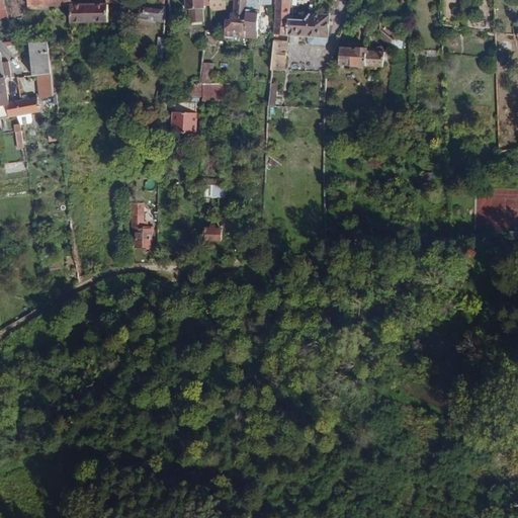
[(224,0),(210,0),(211,3),(212,17),(218,17),(218,9),(225,8),(224,0)]
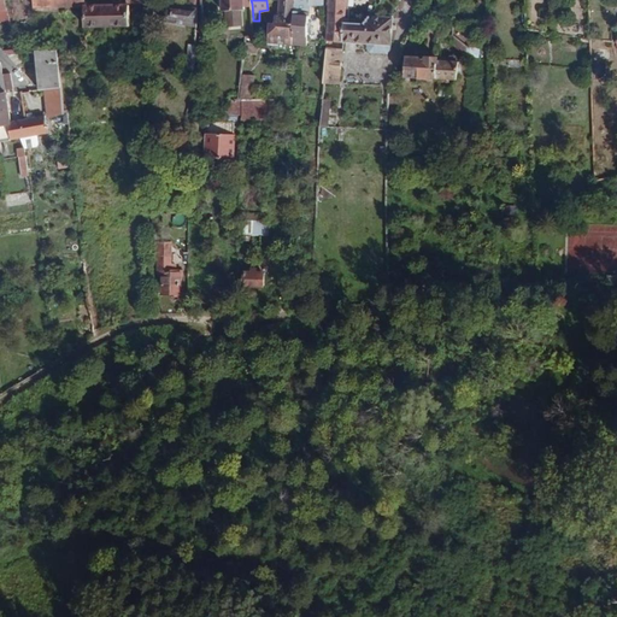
[(278,22),(270,22),(270,25),(269,43),(278,43),(293,45),(293,10),(293,0),(280,0),(278,22)]
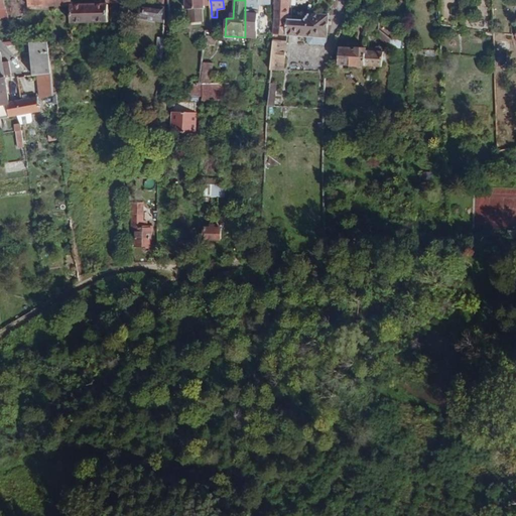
[(261,6),(261,0),(247,0),(245,0),(245,8),(258,9),(258,6),(261,6)]
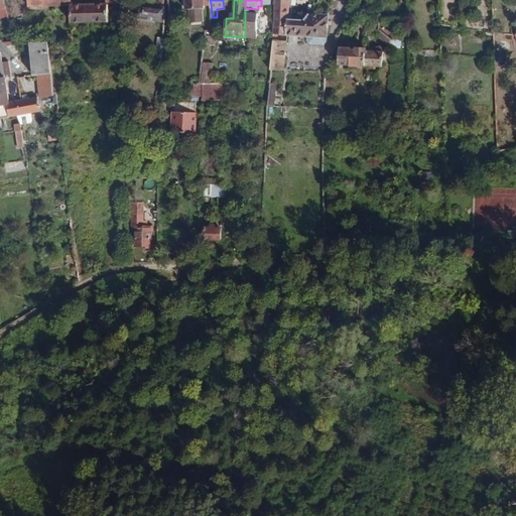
[(274,0),(273,28),(273,38),(273,41),(288,42),(289,35),(289,19),(289,0),(274,0)]
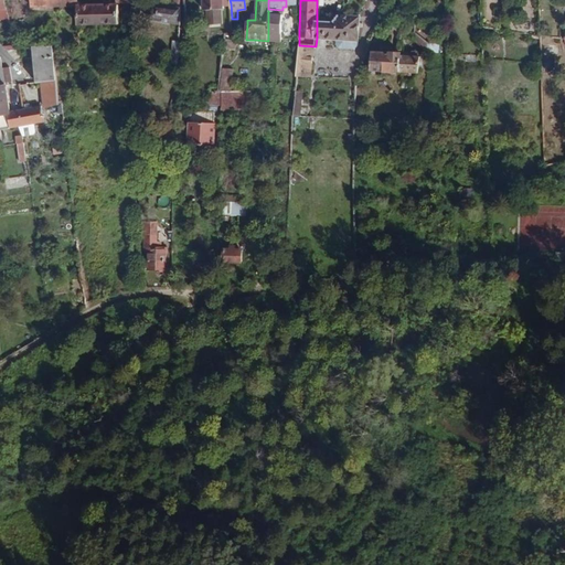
[(98,3),(78,3),(78,10),(78,24),(97,23),(98,3)]
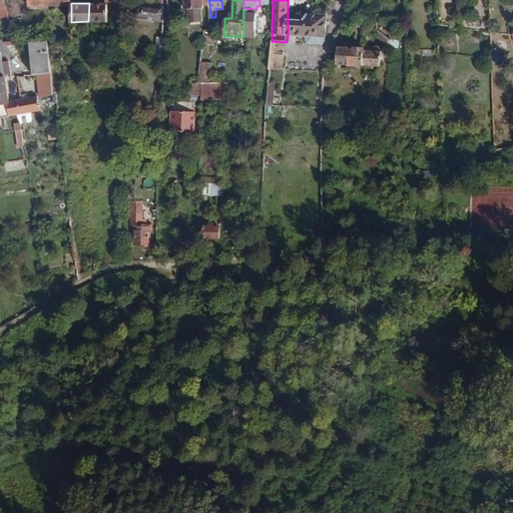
[(107,3),(89,3),(88,21),(107,21),(107,6),(107,3)]
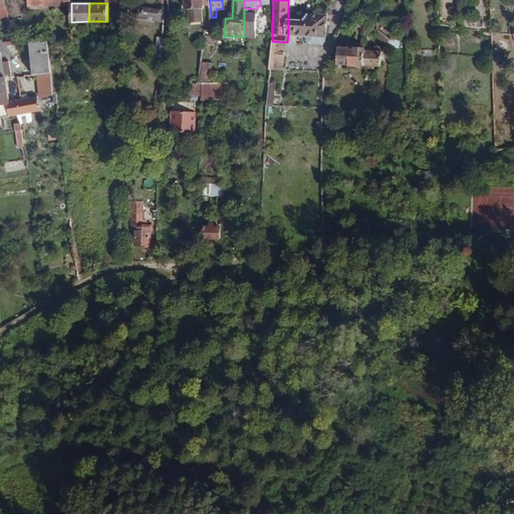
[(137,19),(141,19),(164,23),(164,7),(139,4),(137,19)]
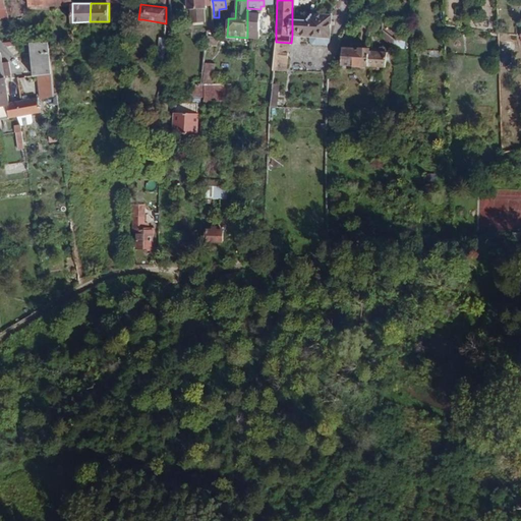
[(117,5),(109,6),(109,21),(118,20),(117,5)]
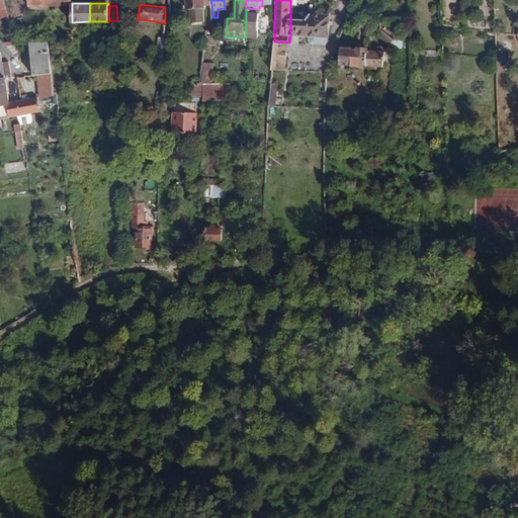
[(205,20),(205,7),(189,7),(189,20),(205,20)]
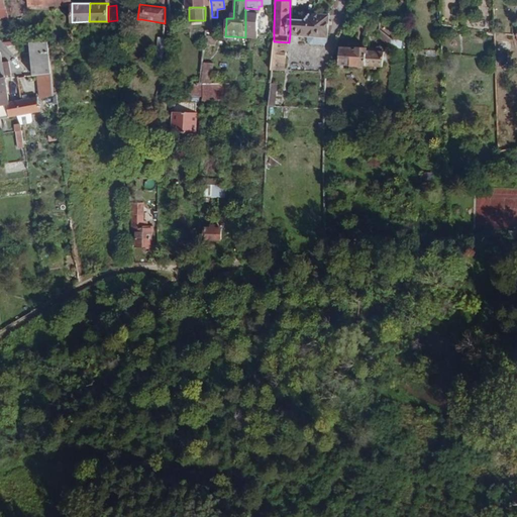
[(0,9),(0,14),(1,19),(9,17),(5,8),(0,9)]
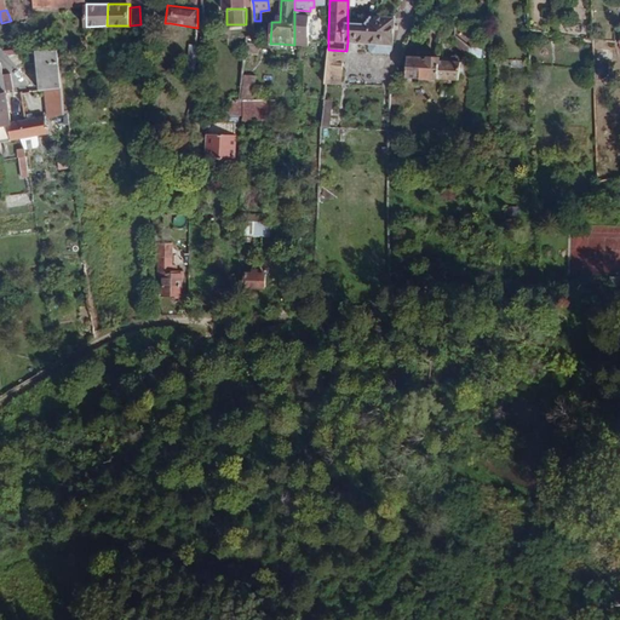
[(310,11),(294,10),(294,45),(310,46),(310,11)]
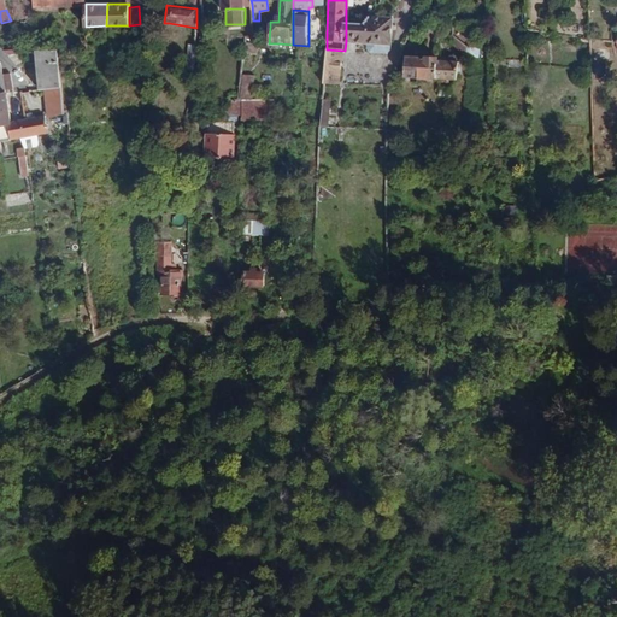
[(393,43),(393,17),(374,16),(365,23),(346,23),(346,42),(368,43),(393,43)]
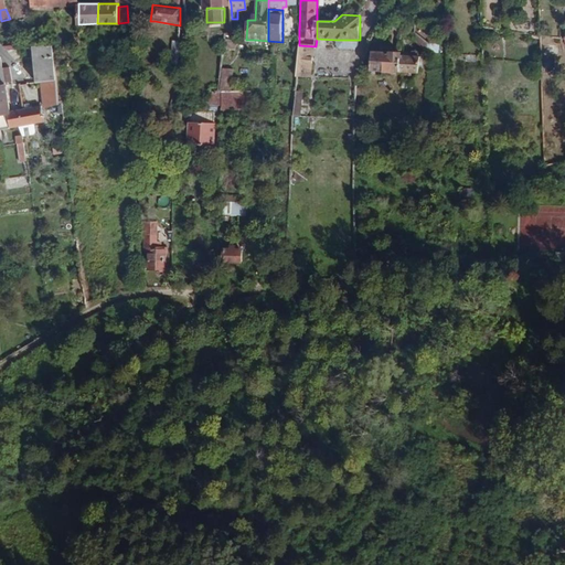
[(418,28),(418,18),(407,18),(407,34),(419,34),(418,28)]
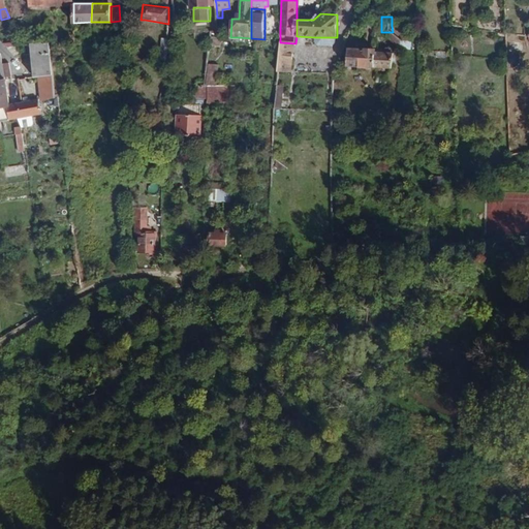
[(404,43),(406,35),(406,34),(392,26),(393,32),(393,37),(404,43)]
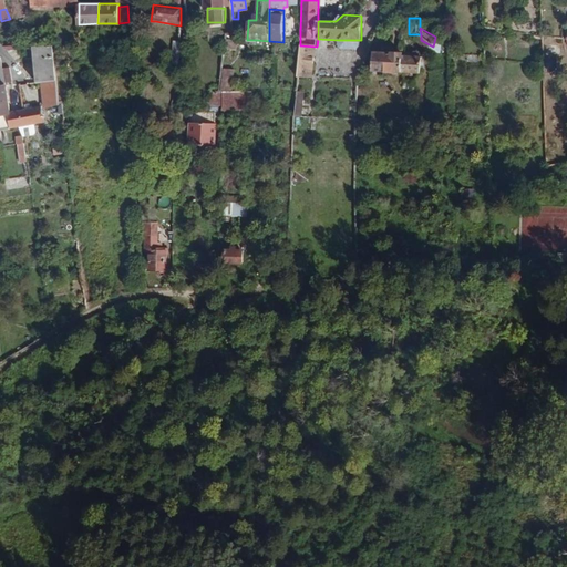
[(236,50),(236,40),(226,39),(225,49),(236,50)]
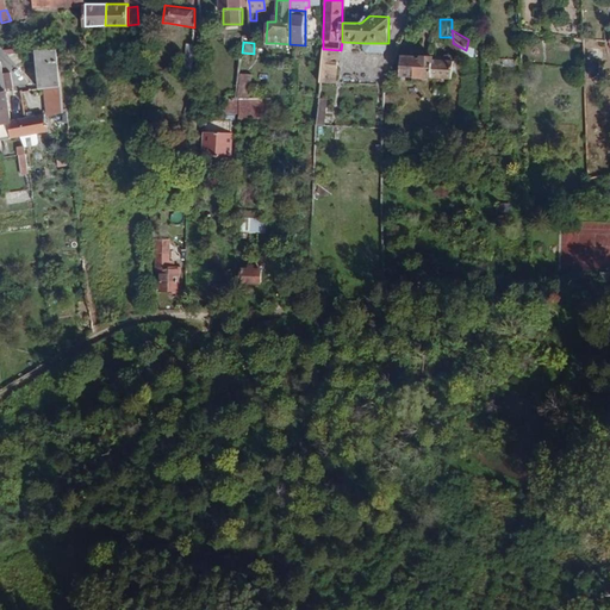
[(387,49),(388,43),(363,43),(363,49),(367,53),(384,54),(387,49)]
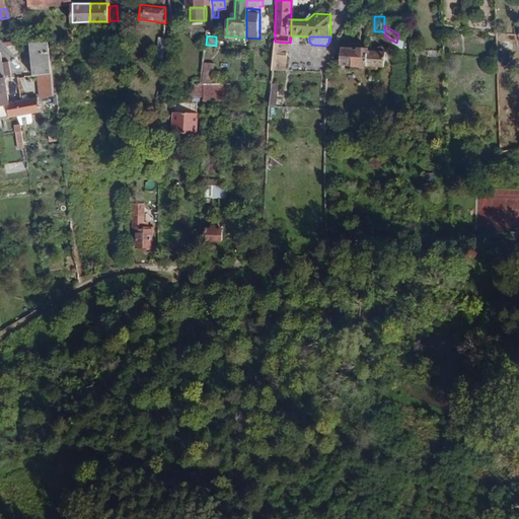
[(53,74),(49,42),(29,44),(33,76),(38,76),(53,74)]
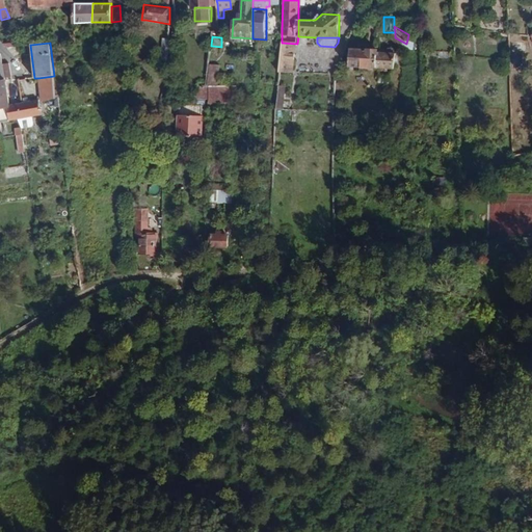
[(295,72),(297,44),(282,43),(280,72),(295,72)]
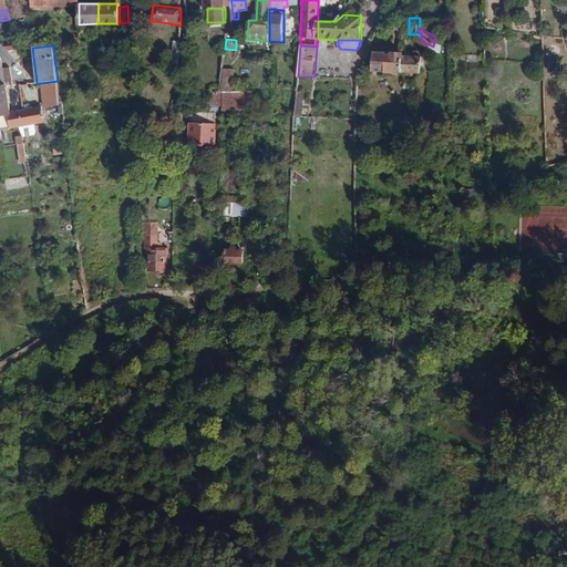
[(421,73),(421,57),(402,55),(402,53),(373,52),(372,71),(421,73)]
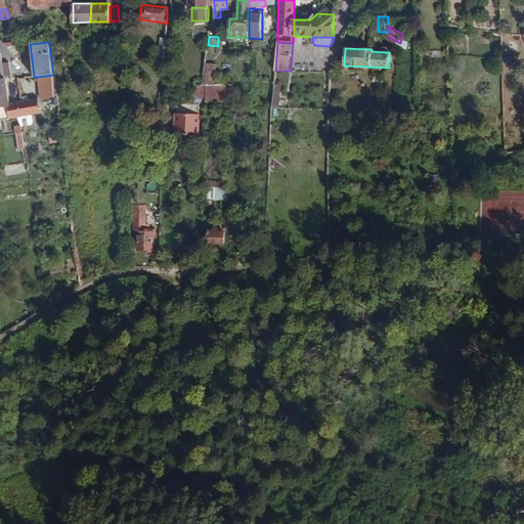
[(9,61),(2,63),(5,77),(12,76),(9,61)]
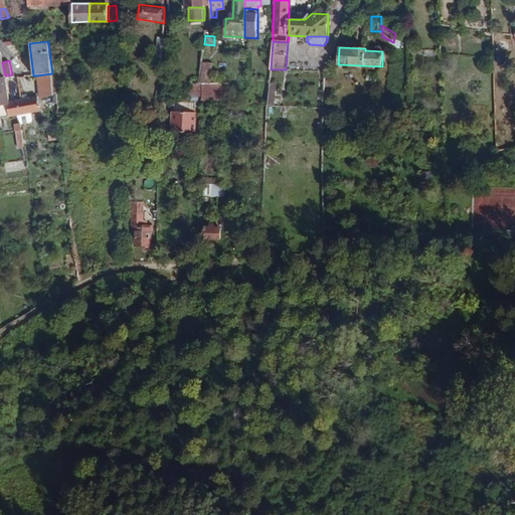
[(210,62),(202,62),(202,83),(210,83),(210,62)]
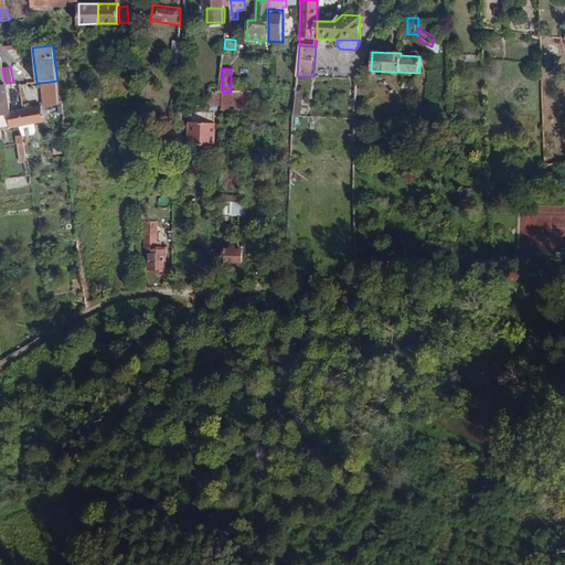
[(44,107),(60,106),(60,102),(57,81),(41,83),(44,107)]
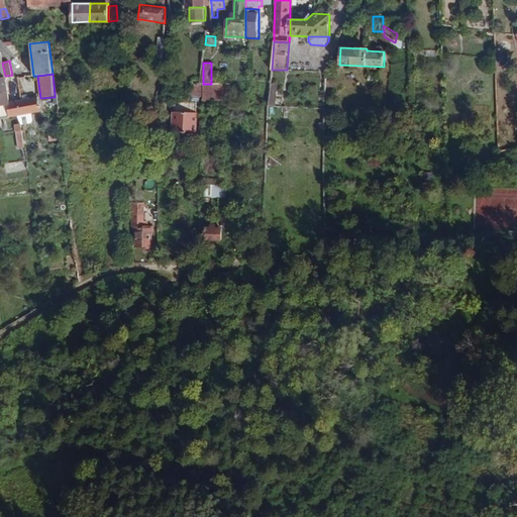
[(8,105),(11,104),(10,102),(5,77),(0,78),(0,106),(6,105),(8,105)]
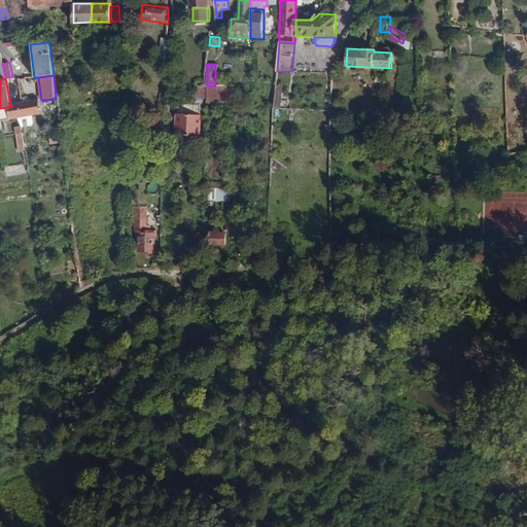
[(282,104),(283,84),(275,84),(275,109),(279,109),(280,103),(282,104)]
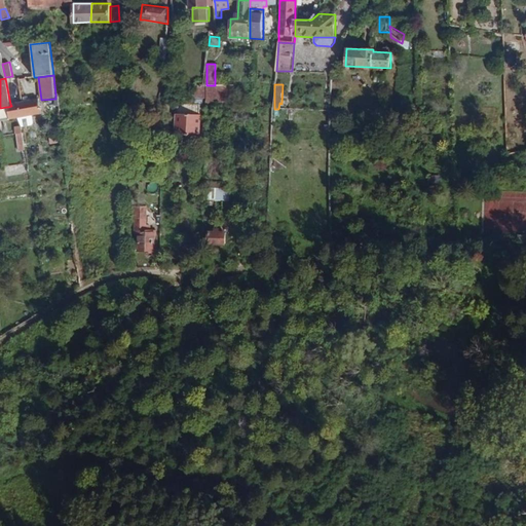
[(207,98),(207,85),(193,85),(193,98),(207,98)]
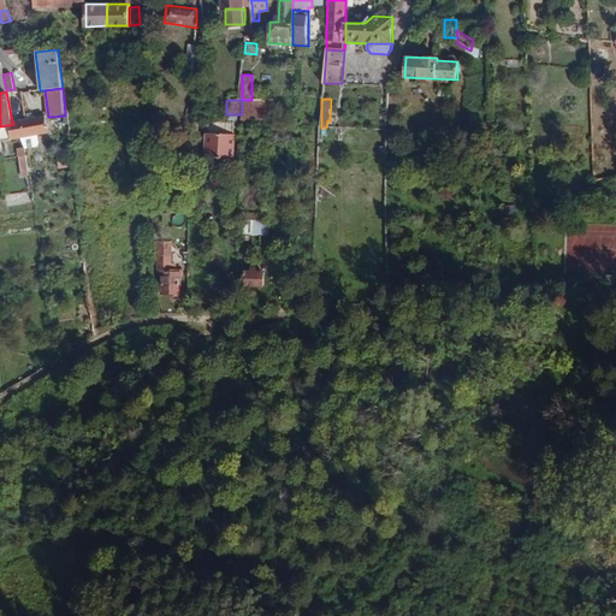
[(273,100),(252,100),(242,100),(242,114),(242,120),(268,120),(273,120),(273,100)]
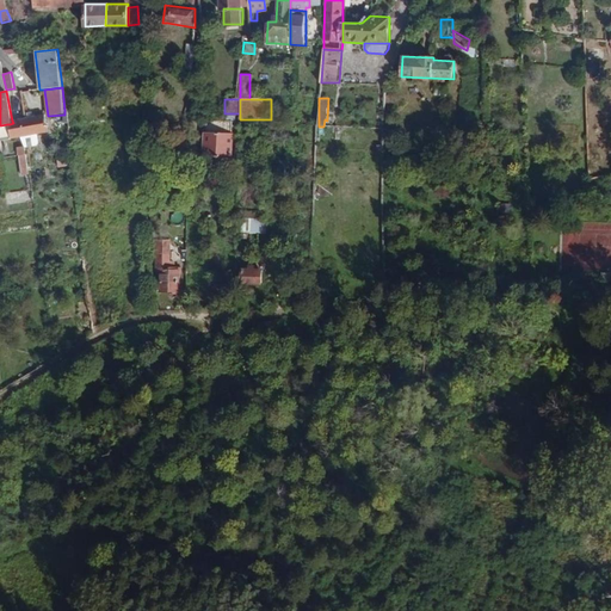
[(48,133),(44,115),(25,118),(12,121),(13,123),(10,124),(12,140),(23,137),(38,134),(48,133)]
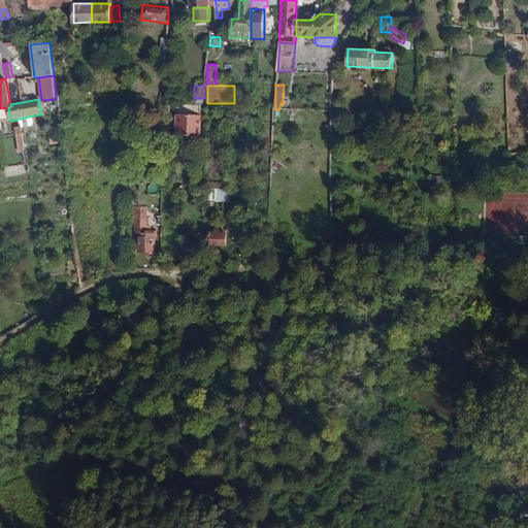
[(201,136),(201,104),(176,105),(176,114),(176,121),(176,131),(174,133),(174,135),(174,137),(175,138),(177,138),(179,138),(182,136),(201,136)]
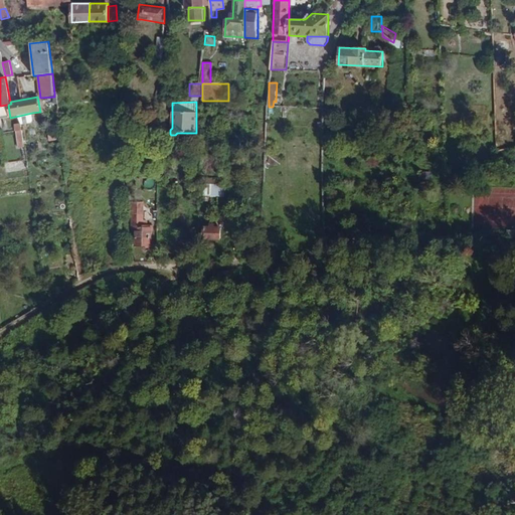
[(8,105),(6,105),(0,106),(0,127),(2,127),(0,120),(10,118),(8,105)]
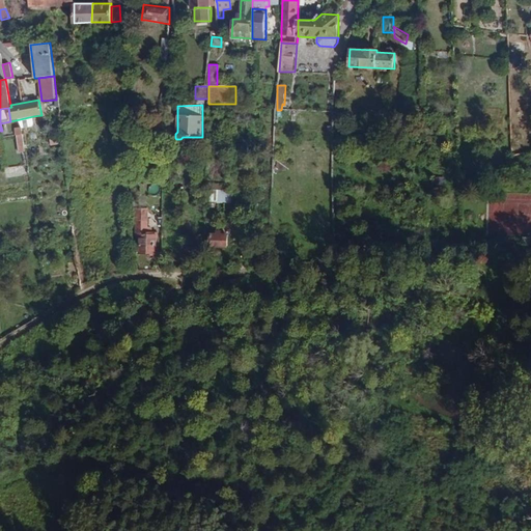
[(20,119),(22,128),(35,124),(33,116),(20,119)]
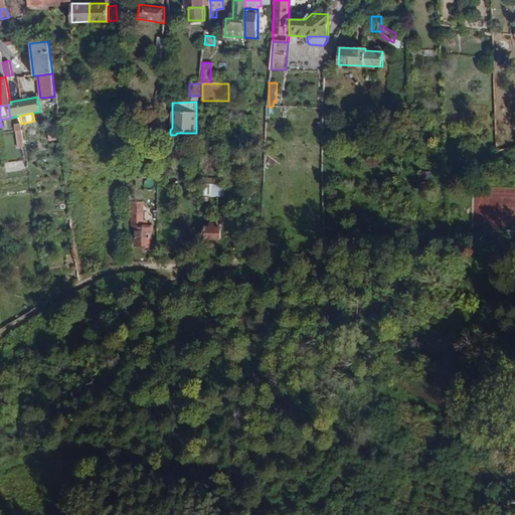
[(24,147),(21,124),(15,125),(18,148),(24,147)]
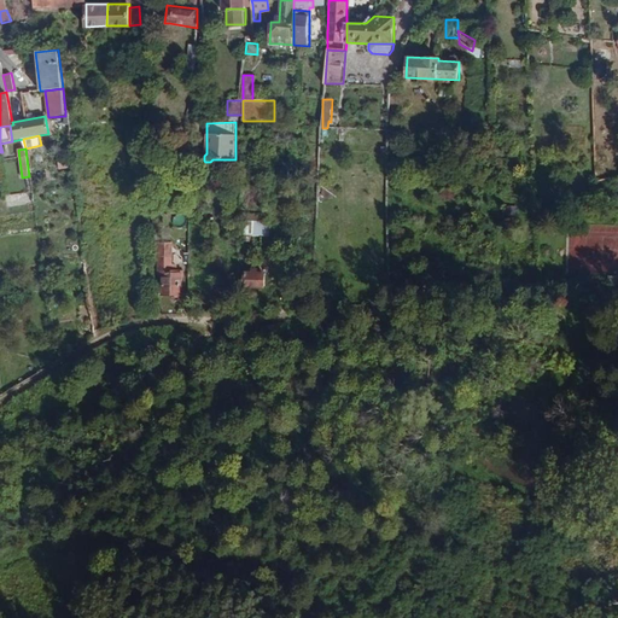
[(172,270),(178,270),(178,264),(173,264),(173,243),(159,243),(159,273),(165,273),(165,278),(172,278),(172,270)]
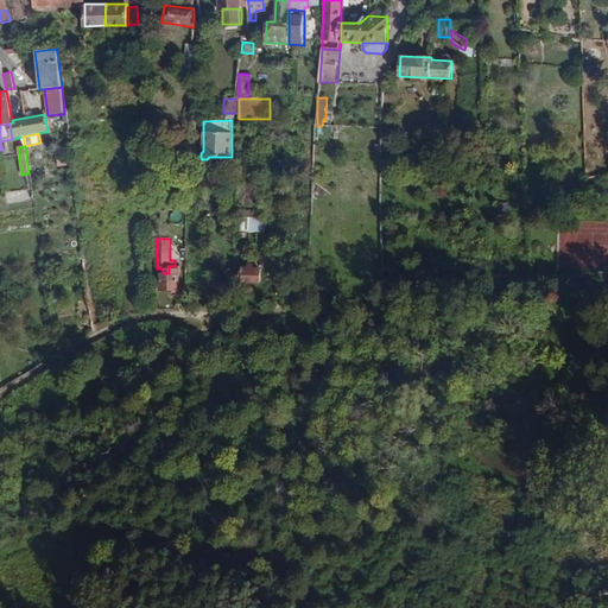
[(260,283),(260,268),(255,270),(255,265),(247,266),(247,270),(244,270),(244,283),(260,283)]
